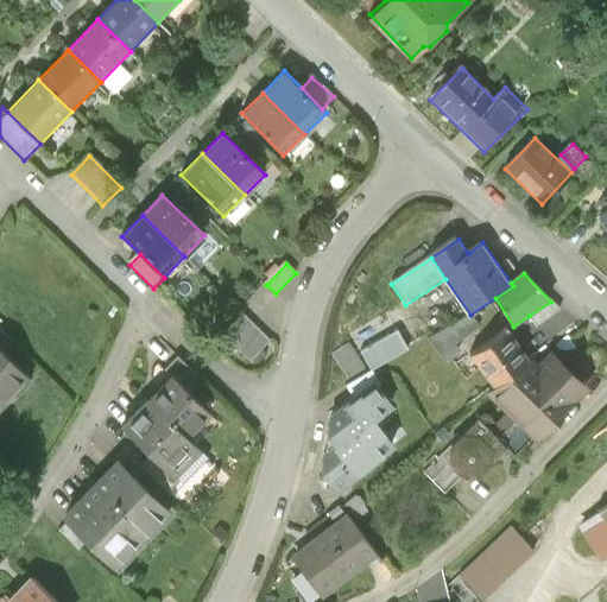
[(551,302),(529,316),(537,330),(562,312),(551,302)]
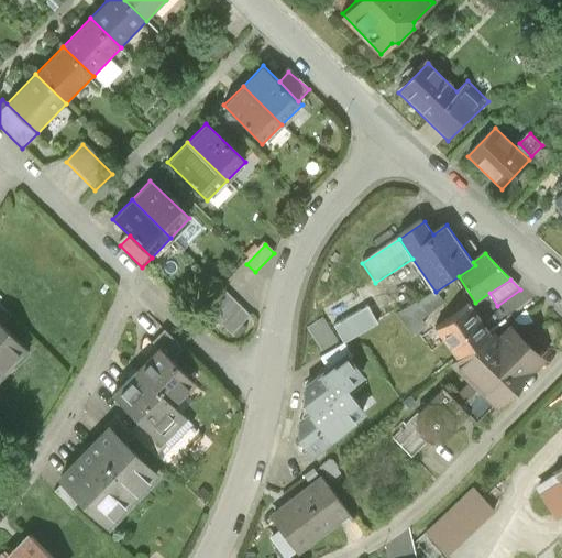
[(382,288),(355,303),(364,318),(389,304),(382,288)]
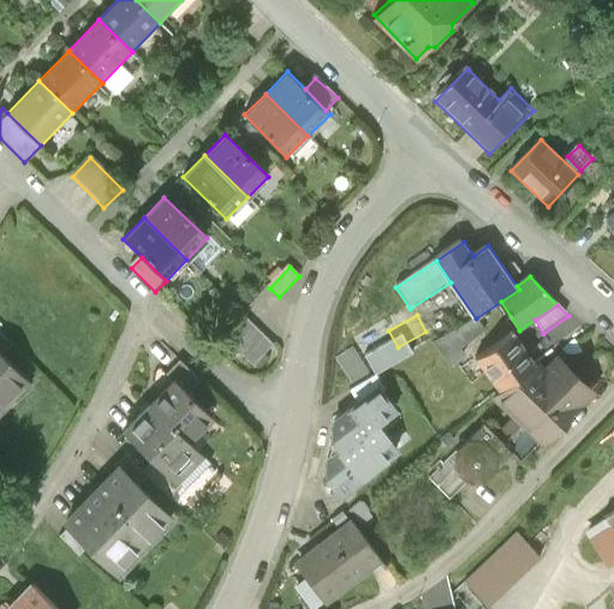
[(274,347),(244,317),(224,338),(254,366),(274,347)]
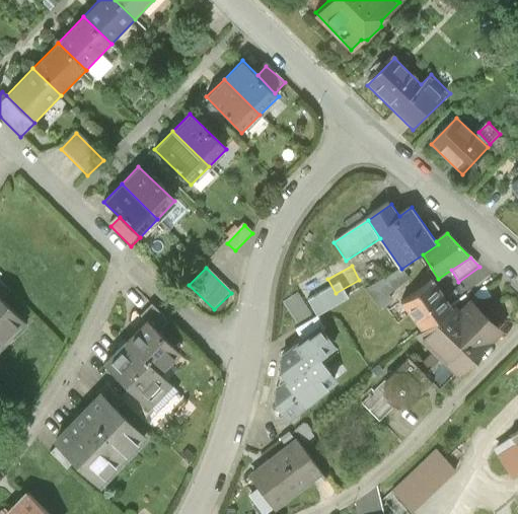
[(411,281),(401,269),(365,292),(379,313),(393,302),(389,295),(411,281)]
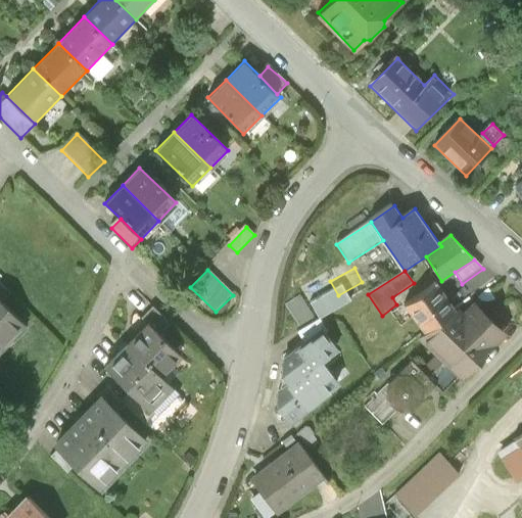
[(438,283),(405,307),(424,334),(458,311),(438,283)]
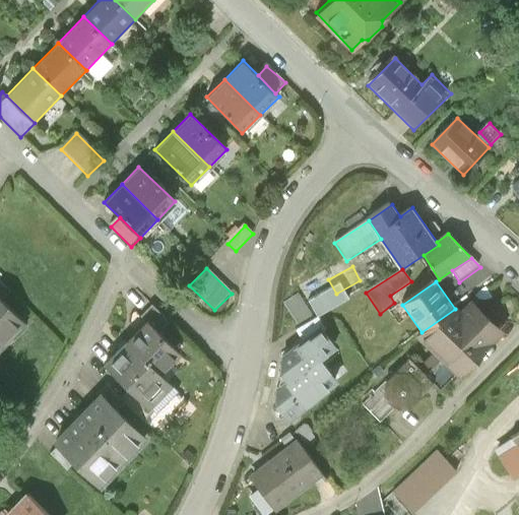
[(0,299),(2,302),(10,294),(0,283),(0,299)]
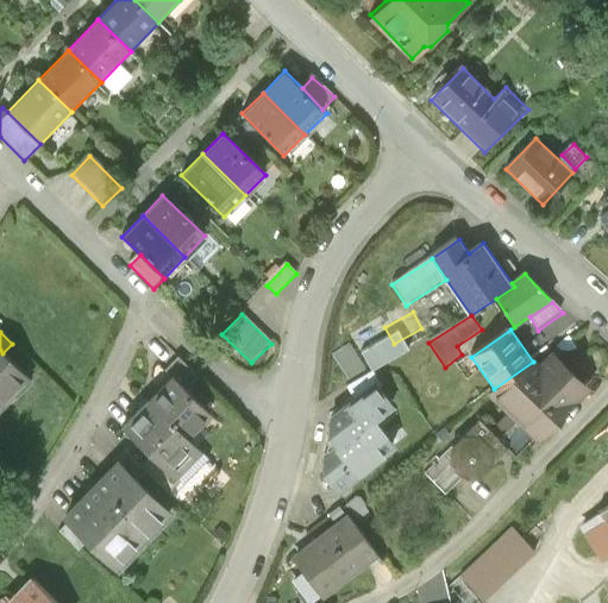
[(2,353),(0,350),(0,409),(30,382),(2,353)]
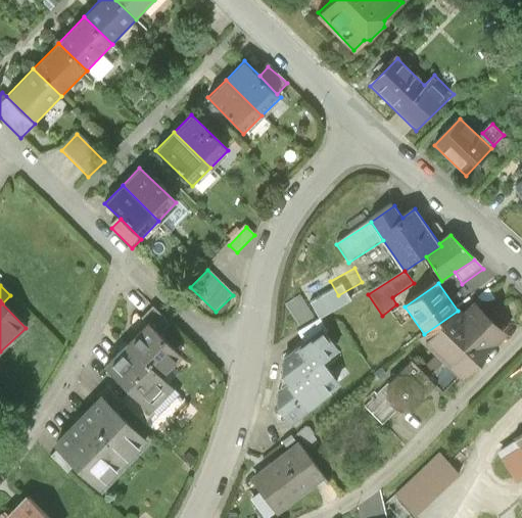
[(474,302),(462,316),(458,311),(424,334),(417,339),(436,358),(422,373),(437,387),(444,394),(459,378),(462,381),(509,335),(474,302)]
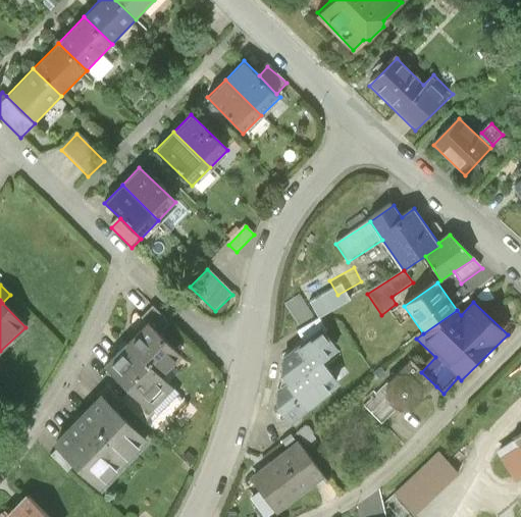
[(147,322),(159,335),(169,325),(152,308),(142,317),(147,322)]
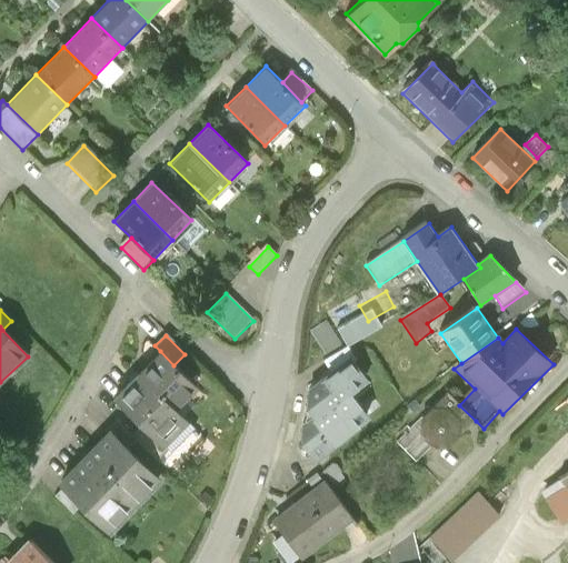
[(160,351),(137,375),(175,411),(197,388),(173,365),(160,351)]
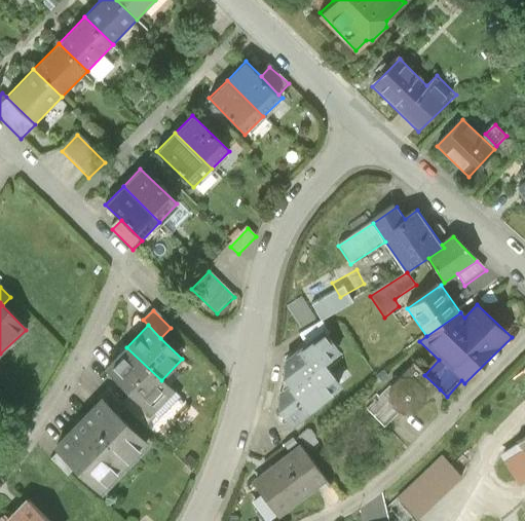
[(300,347),(291,352),(298,363),(276,377),(292,402),(271,416),(282,432),(294,423),(339,394),(321,366),(335,356),(321,333),(300,347)]
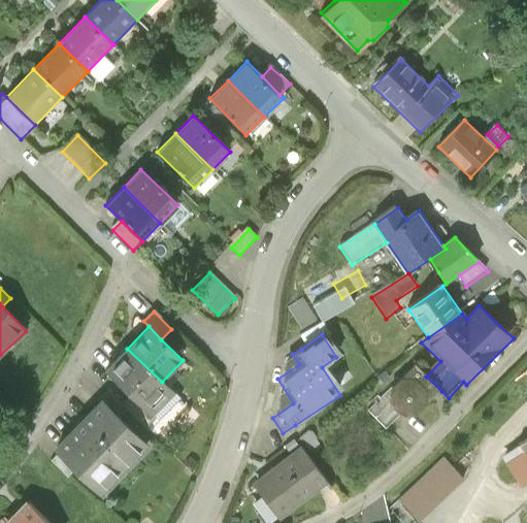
[(162,382),(127,349),(106,370),(154,417),(175,394),(162,382)]
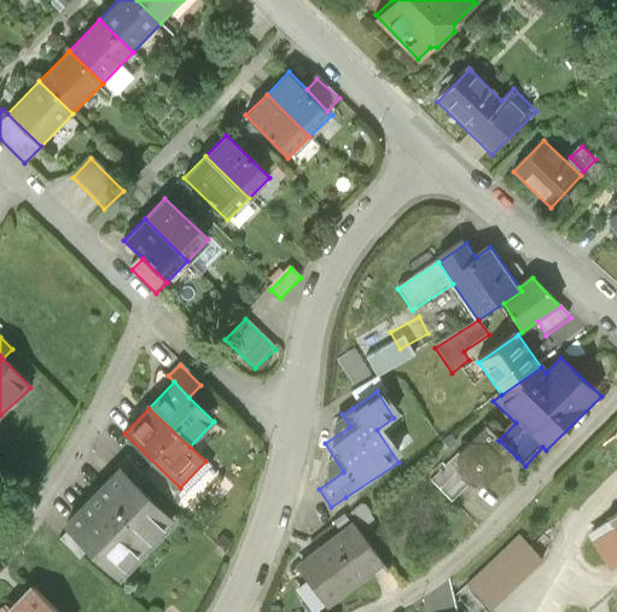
[(499,441),(487,429),(457,456),(458,473),(470,487),(488,485),(517,458),(499,441)]
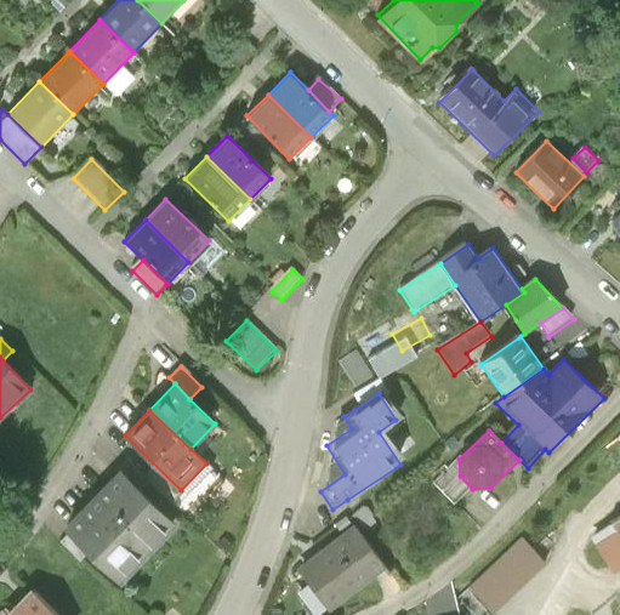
[(461,448),(454,438),(444,445),(451,455),(461,448)]
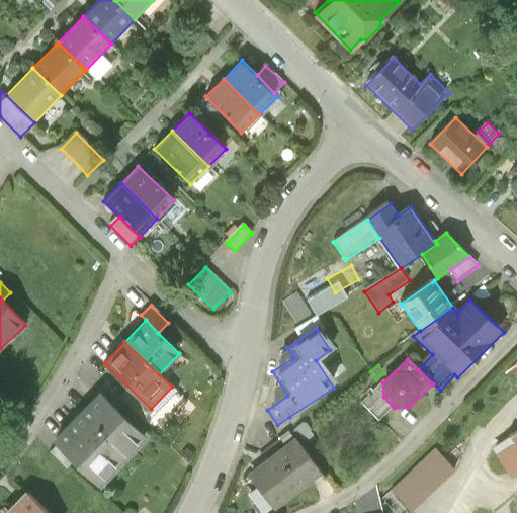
[(365,396),(356,382),(348,389),(357,402),(365,396)]
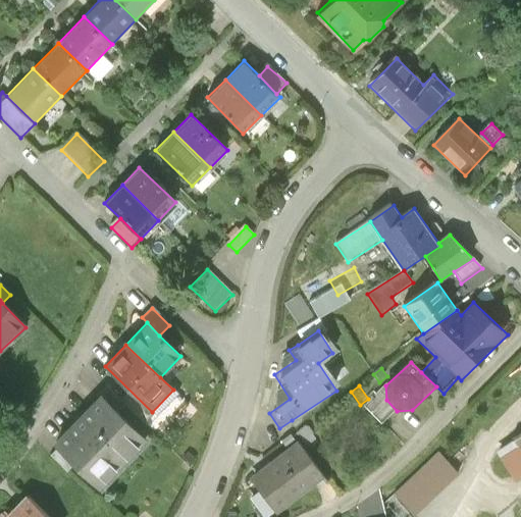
[(382,425),(397,411),(386,400),(385,385),(365,408),(382,425)]
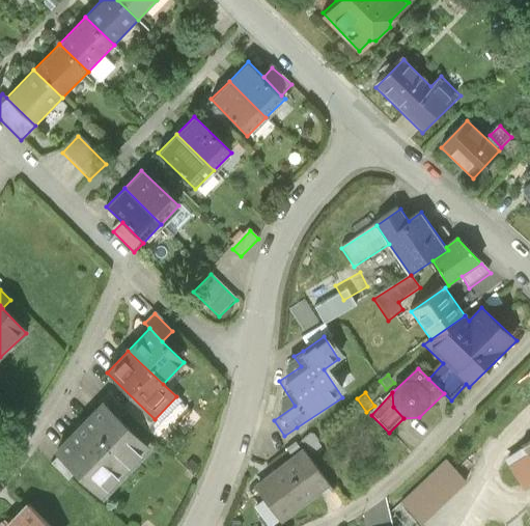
[(103,402),(120,418),(127,412),(109,395),(103,402)]
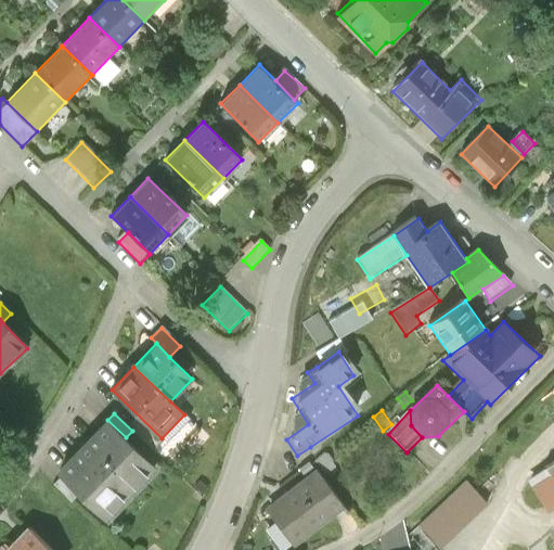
[(126,437),(107,420),(56,474),(61,478),(80,496),(106,521),(157,467),(126,437)]
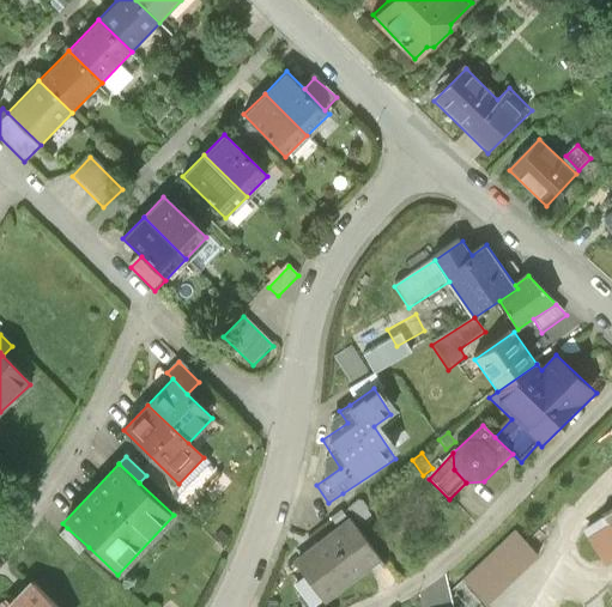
[(611,511),(603,517),(605,519),(583,532),(606,570),(611,565),(611,511)]
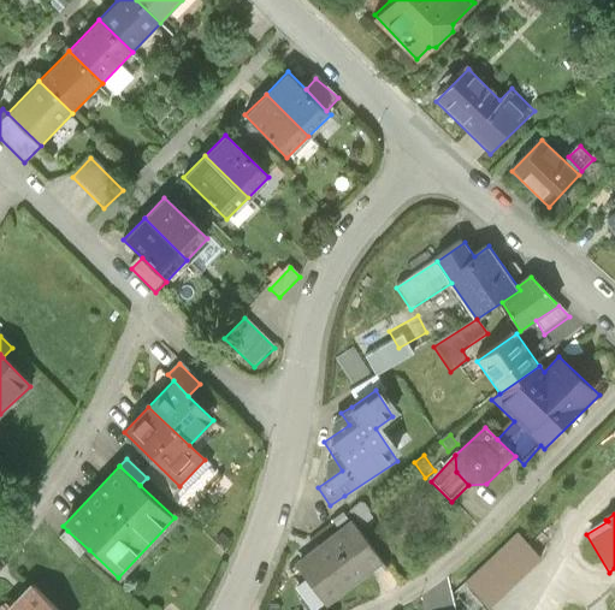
[(385,564),(353,521),(295,564),(309,582),(297,592),(311,609),(320,609),(326,604),(329,606),(385,564)]
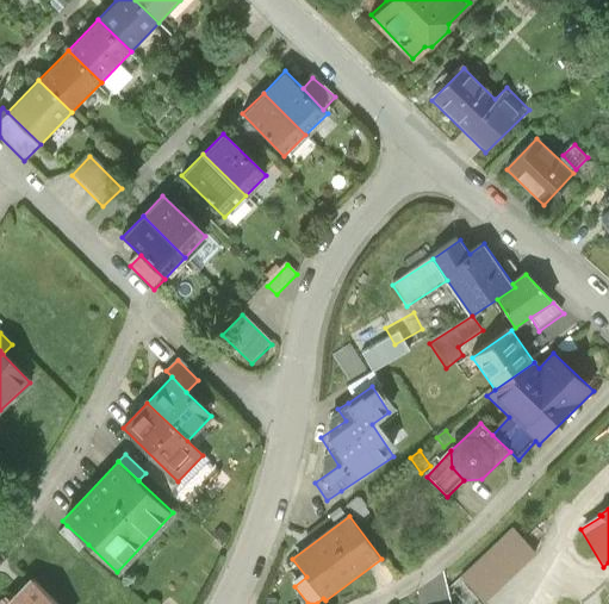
[(79,554),(88,545),(67,525),(58,535),(79,554)]
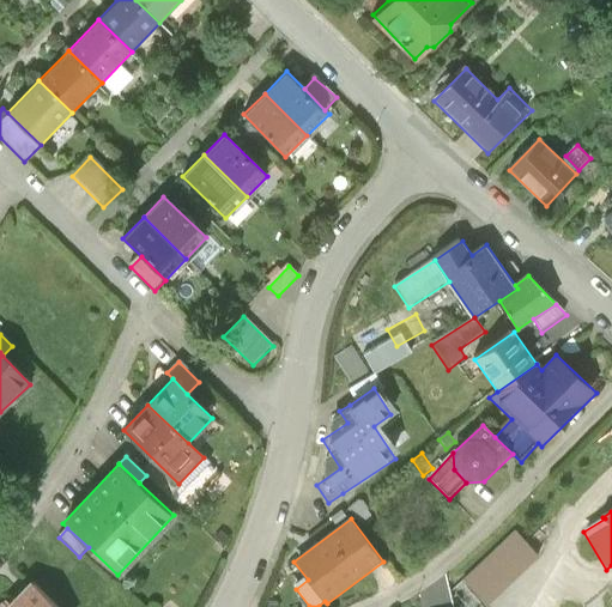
[(540,559),(516,533),(462,582),(484,606),(486,606),(540,559)]
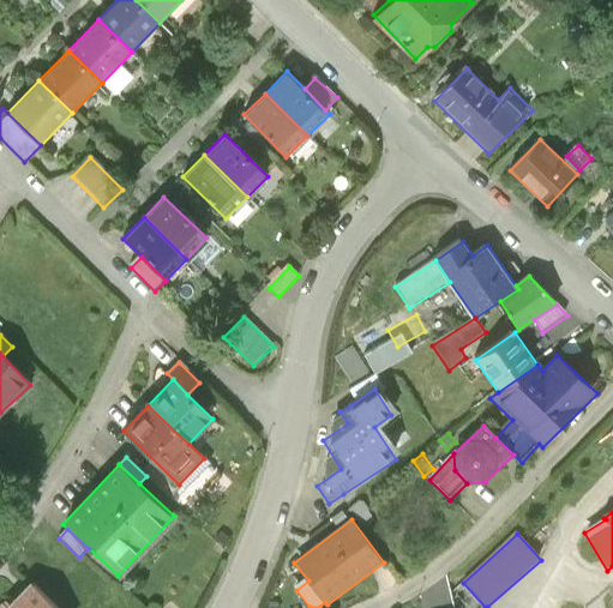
[(55,607),(30,583),(6,607),(55,607)]
